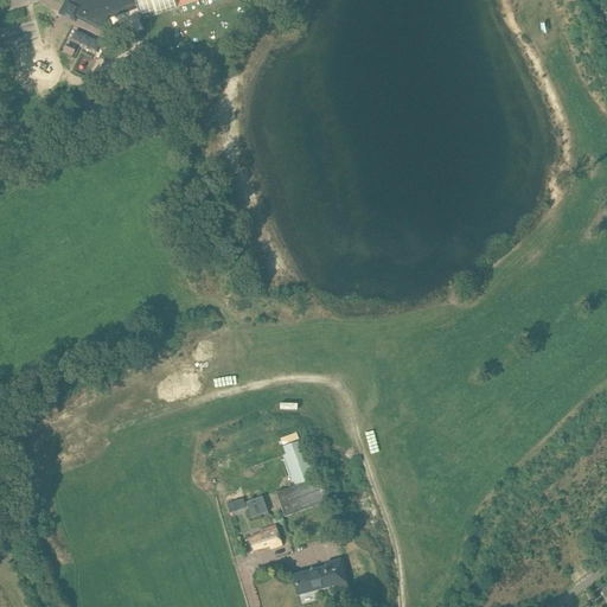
[(71,0),(68,7),(70,13),(75,16),(89,23),(135,7),(136,7),(139,13),(140,19),(141,18),(192,0),(71,0)]
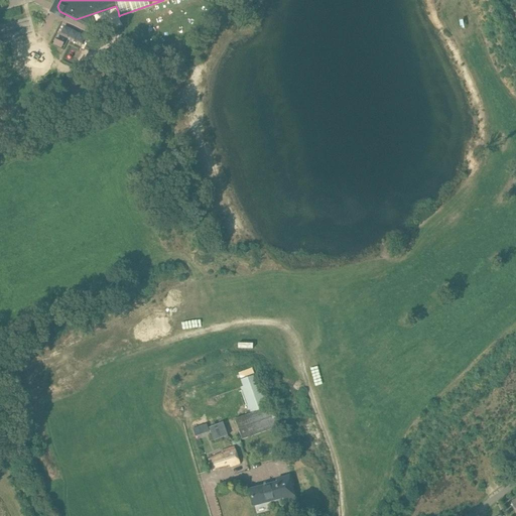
[(60,35),(85,42),(87,33),(63,26),(60,35)]
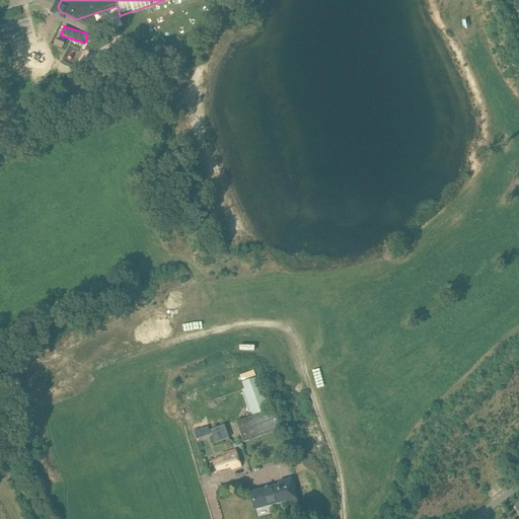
[(54,44),(62,48),(66,41),(58,36),(54,44)]
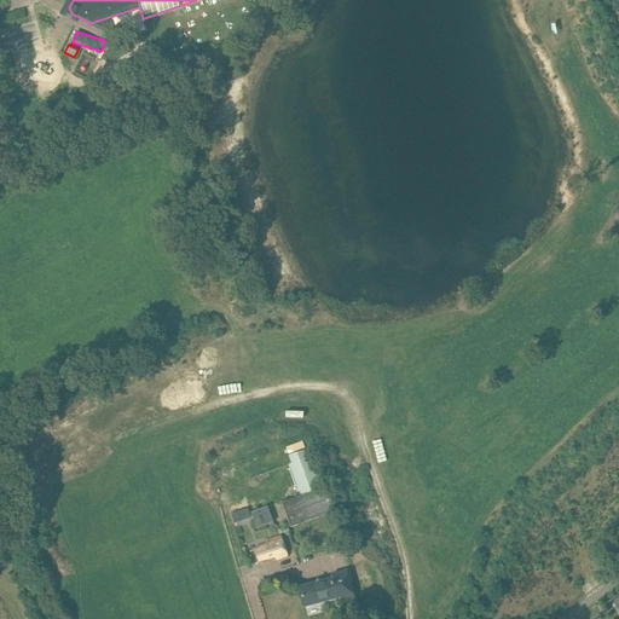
[(305,440),(287,446),(289,453),(306,449),(305,440)]
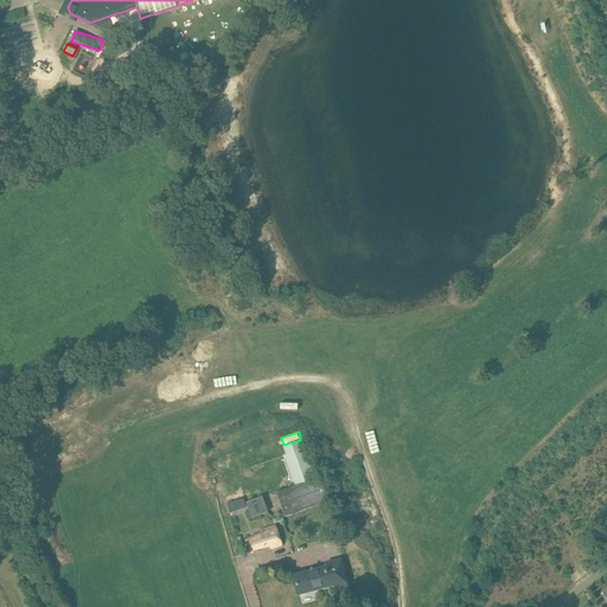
[(317,479),(301,440),(282,447),(286,455),(282,457),(293,486),(275,493),(275,494),(285,518),(327,503),(318,478),(317,479)]
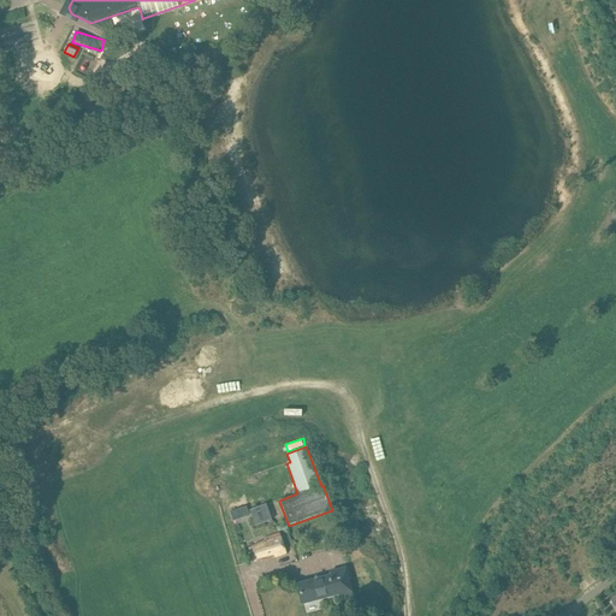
[(249,510),(255,526),(264,522),(258,507),(249,510)]
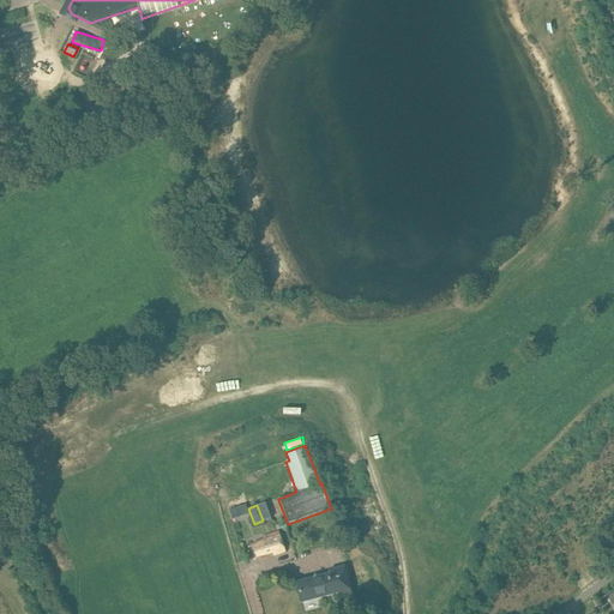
[(286,553),(277,531),(266,535),(268,537),(248,547),(252,559),(274,553),(275,557),(286,553)]
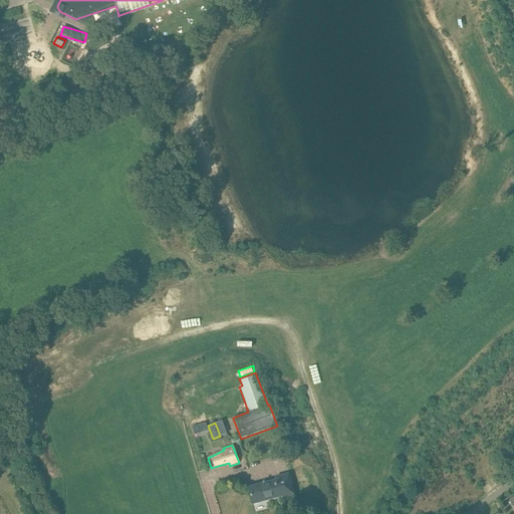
[(15,458),(11,450),(0,455),(0,460),(2,465),(15,458)]
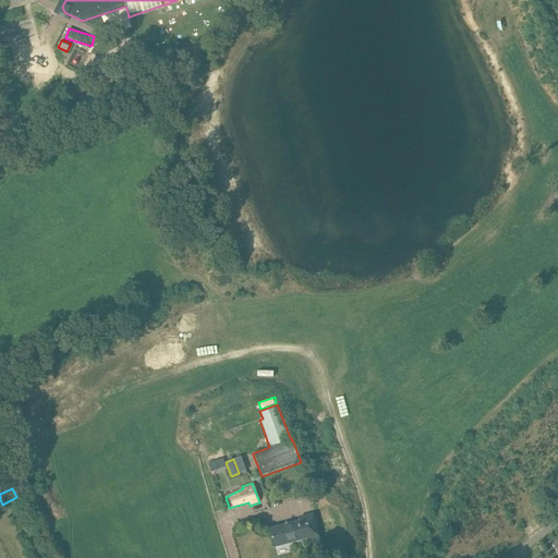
[(318,538),(312,514),(299,518),(300,521),(269,529),(274,543),(286,540),(288,543),(306,538),(307,541),(318,538)]
